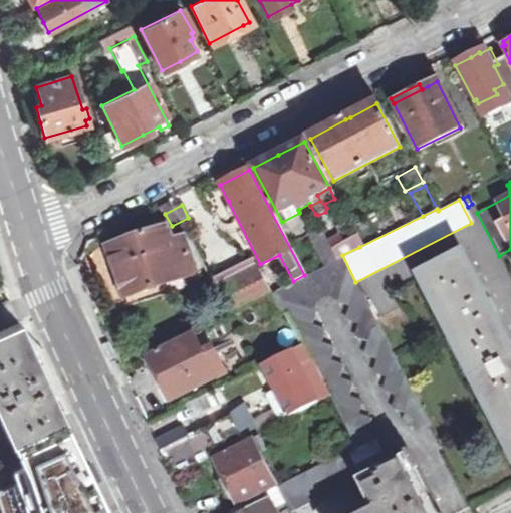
[(307,234),(323,265),(342,255),(359,247),(353,235),(334,244),(332,240),(327,243),(318,228),(307,234)]
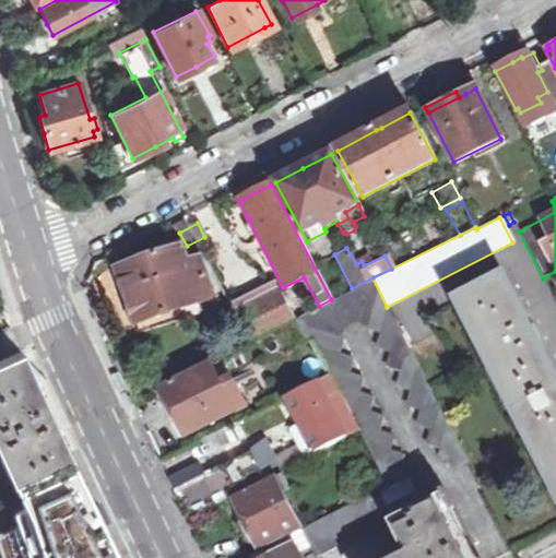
[(156,258),(118,271),(125,291),(118,293),(125,313),(129,325),(200,303),(205,298),(204,275),(197,260),(186,263),(179,249),(173,251),(164,254),(164,252),(155,254),(156,258)]
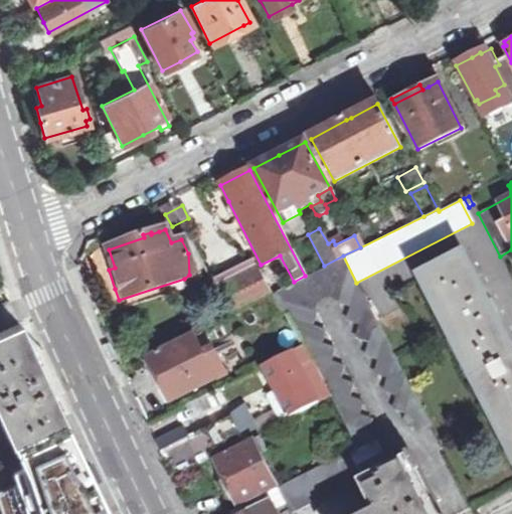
[(355,448),(374,439),(371,434),(368,433),(371,418),(360,415),(361,399),(350,395),(353,382),(340,377),(343,365),(331,361),(335,347),(321,343),(324,328),(313,325),(317,314),(315,314),(314,303),(327,297),(334,300),(334,302),(348,306),(344,319),(357,324),(353,337),(367,342),(363,355),(374,359),(371,373),(384,377),(381,390),(394,394),(390,407),(403,412),(401,418),(405,426),(410,423),(415,433),(430,424),(356,283),(343,255),(324,266),(305,276),(294,282),(276,291),(287,312),(299,336),(304,346),(329,397),(355,448)]
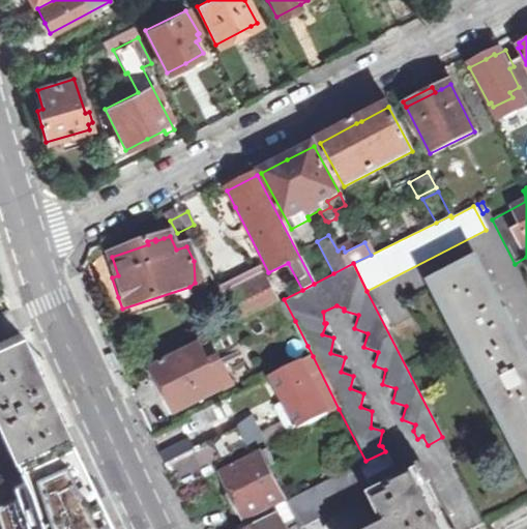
[(526,358),(479,263),(433,288),(526,477),(526,358)]
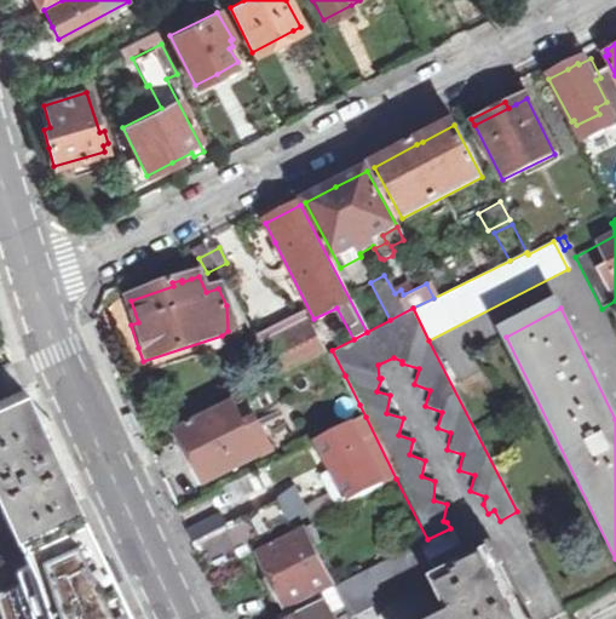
[(318,356),(323,355),(301,317),(253,342),(274,379),(318,356)]
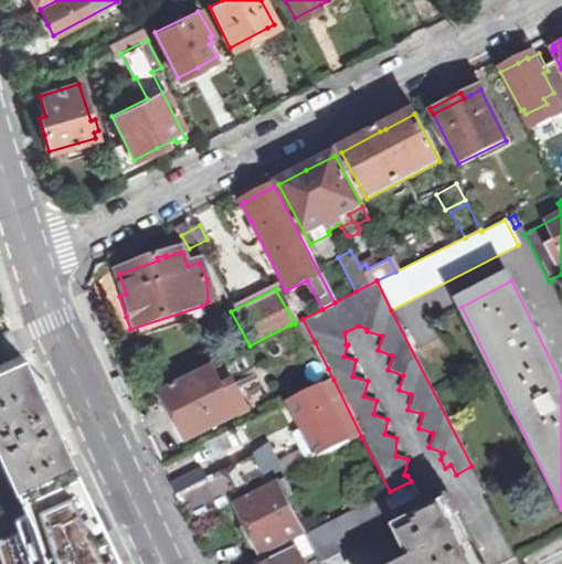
[(295,323),(290,325),(304,348),(315,342),(303,319),(295,323)]
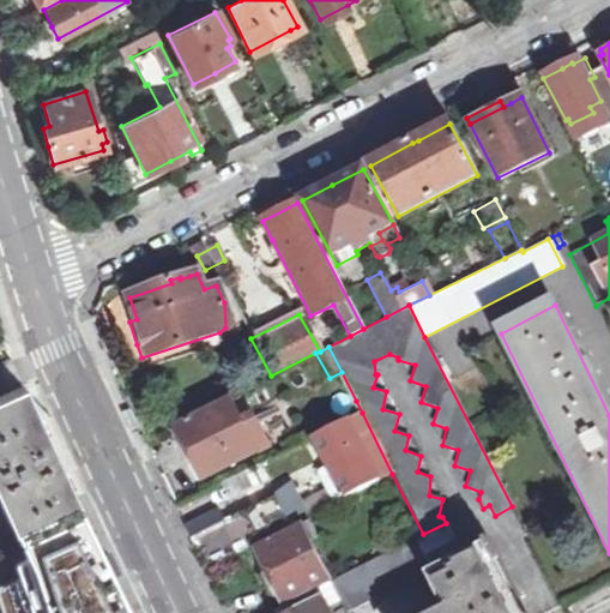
[(20,388),(0,397),(0,500),(14,532),(74,504),(49,451),(20,388)]
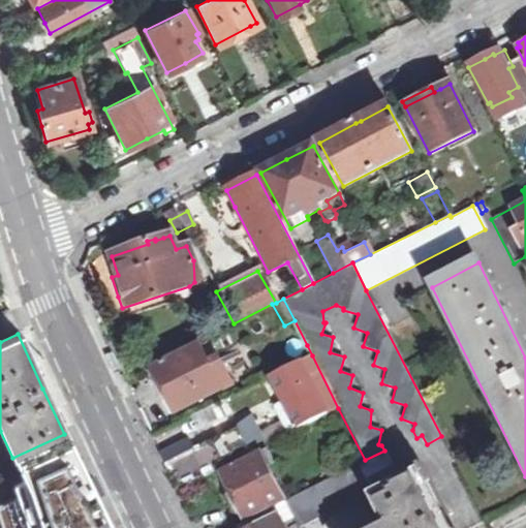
[(307,345),(292,352),(298,362),(312,355),(307,345)]
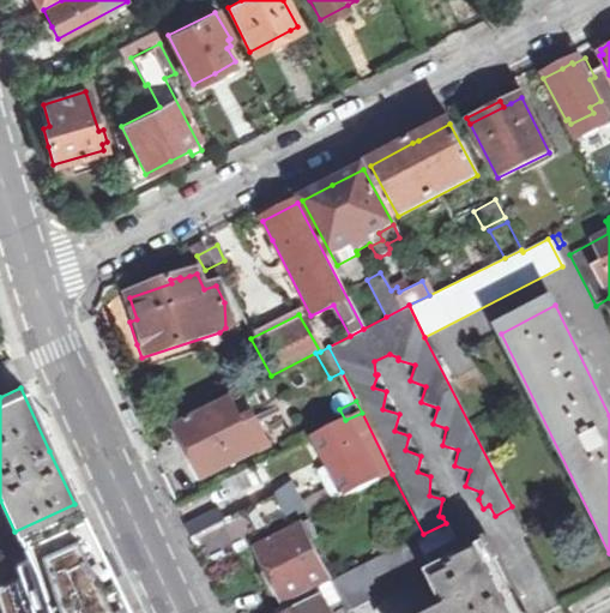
[(230,402),(176,430),(194,464),(201,481),(267,448),(252,416),(241,421),(230,402)]
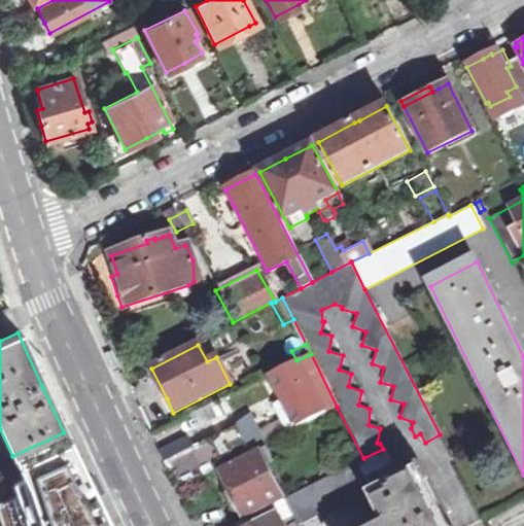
[(102,355),(110,375),(117,371),(109,351),(102,355)]
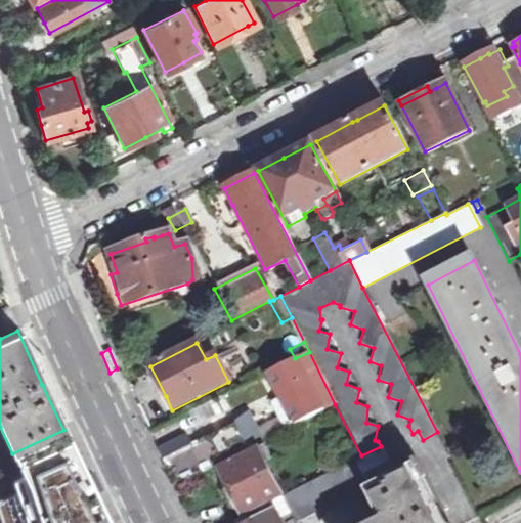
[(295,358),(322,410),(335,404),(309,352),(295,358)]
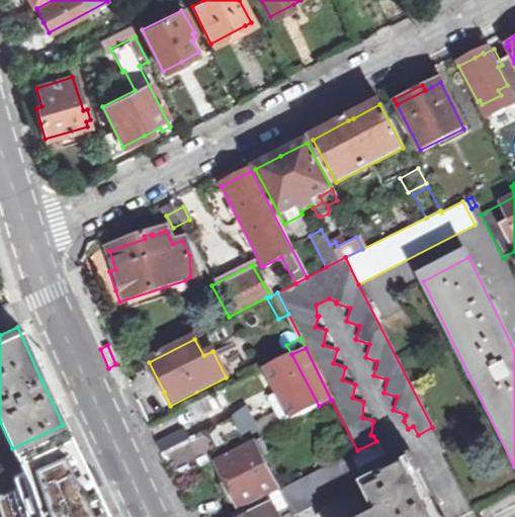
[(291,354),(264,368),(277,394),(267,398),(282,424),(319,406),(291,354)]
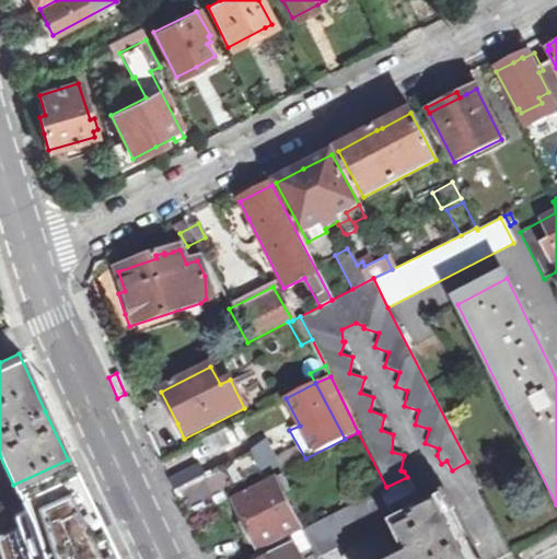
[(281,470),(267,440),(253,452),(243,456),(222,467),(236,493),(281,470)]
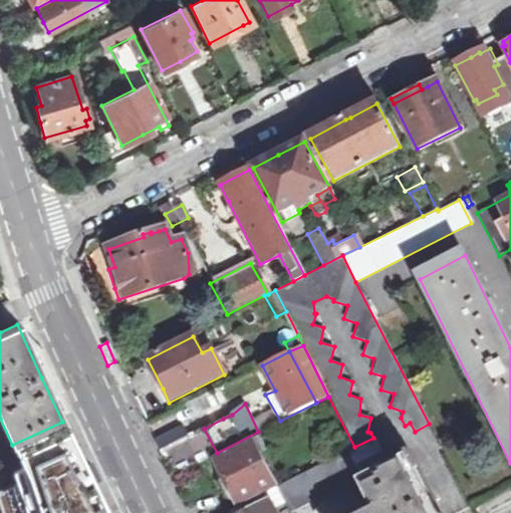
[(105,512),(62,422),(12,445),(20,465),(8,471),(23,512),(105,512)]
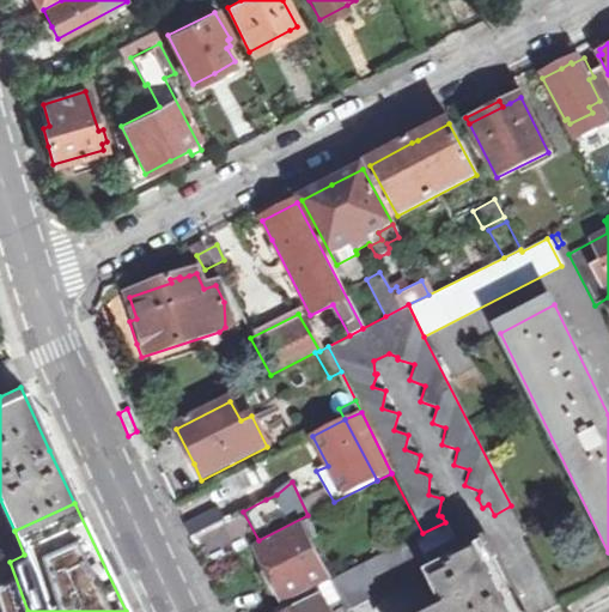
[(259,540),(243,511),(189,539),(196,556),(203,570),(259,540)]
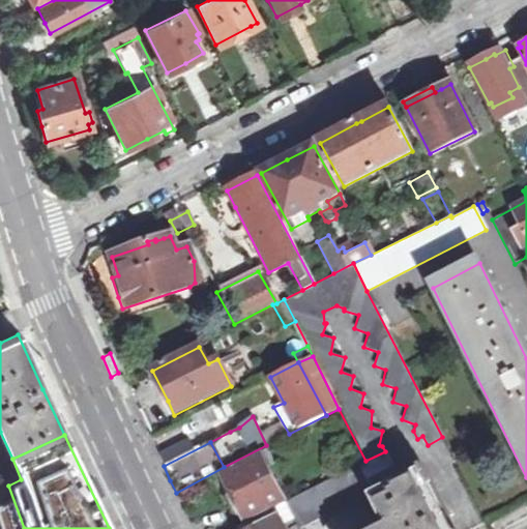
[(240,507),(246,521),(285,499),(283,495),(287,492),(272,465),(275,464),(268,449),(223,473),(240,507)]
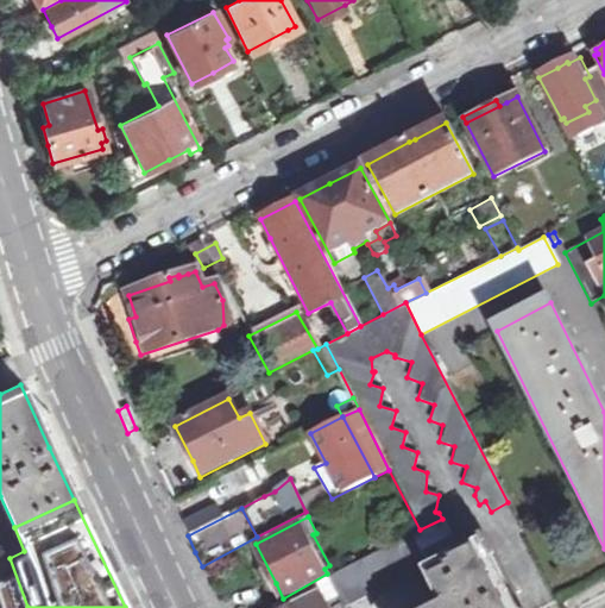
[(442,519),(420,530),(329,576),(336,593),(344,607),(347,607),(428,565),(459,550),(442,519)]
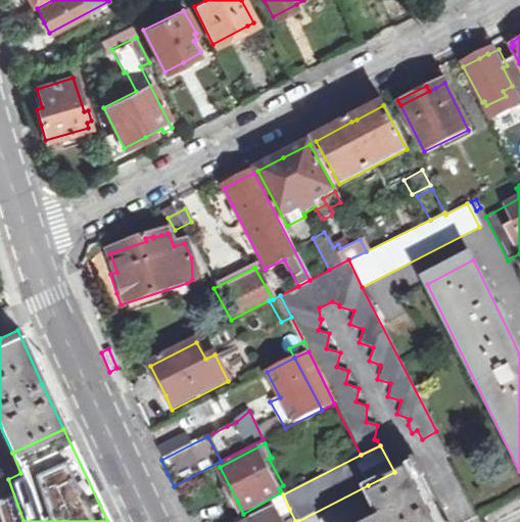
[(394,472),(368,485),(383,514),(373,519),(373,517),(364,521),(443,521),(425,483),(415,463),(394,472)]
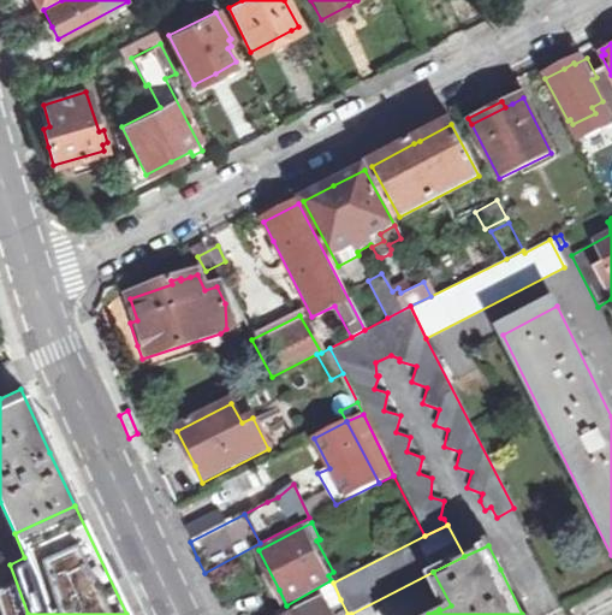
[(278,614),(277,613),(273,614),(348,614),(340,599),(332,603),(337,614),(326,614),(321,604),(299,614),(278,614)]
